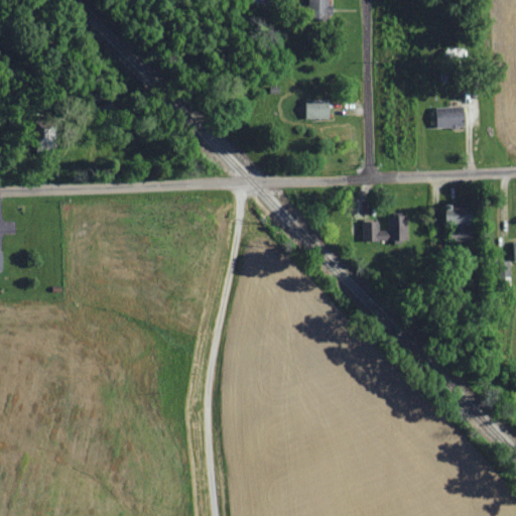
[(329,9),(329,0),(307,0),(307,17),(328,18),(328,9),(329,9)]
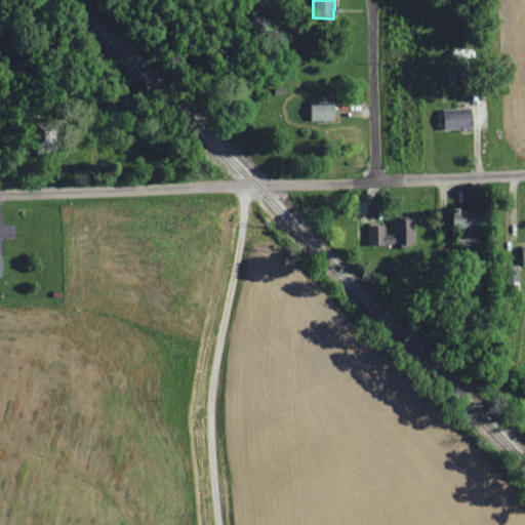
[(312,121),(336,120),(335,104),(312,105),(312,121)]
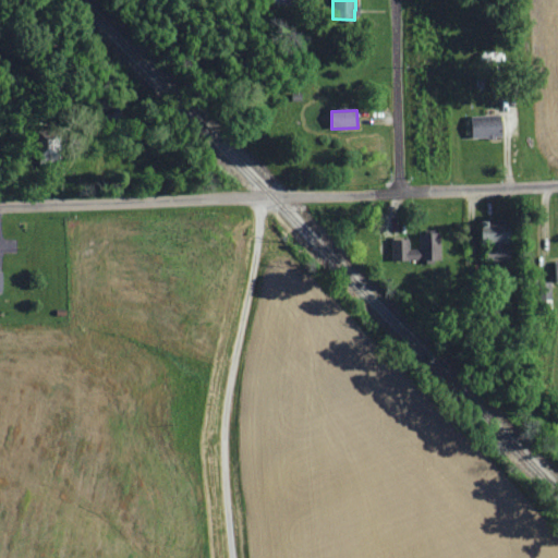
[(473,137),(502,136),(502,116),(473,116),(473,137)]
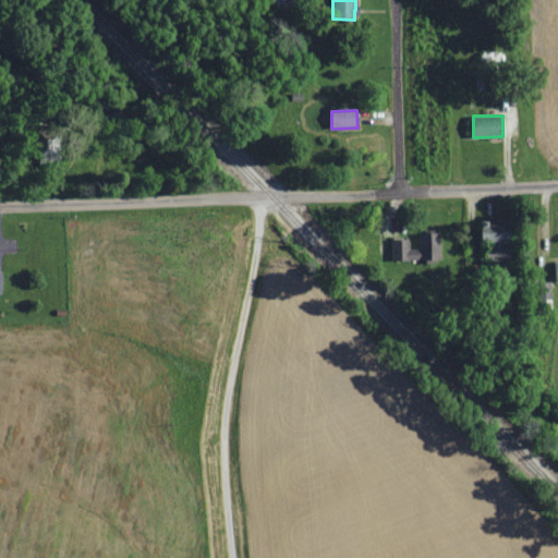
[(512,227),(489,227),(489,243),(492,243),(492,262),(512,262),(512,227)]
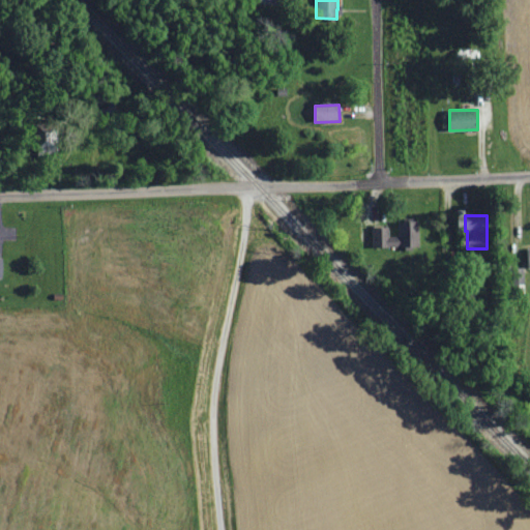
[(373,227),(373,246),(412,247),(412,223),(387,222),(387,227),(373,227)]
